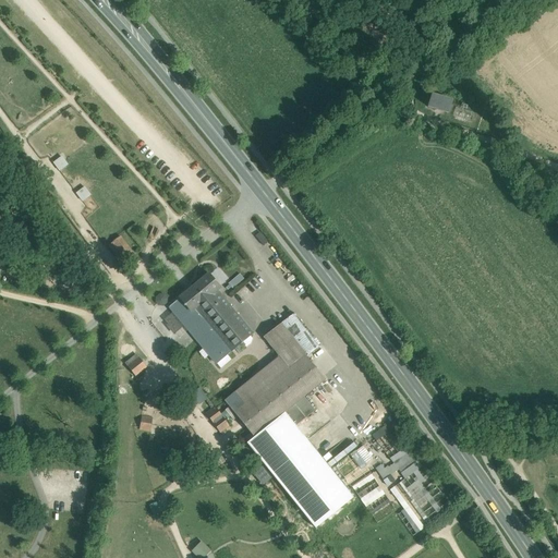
[(441,93),(432,95),(427,107),(447,113),(450,100),(441,93)]
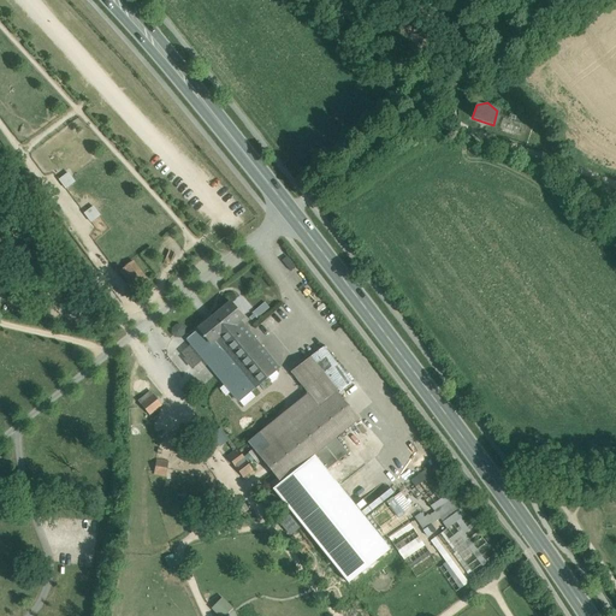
[(146,279),(132,261),(123,268),(136,286),(146,279)]
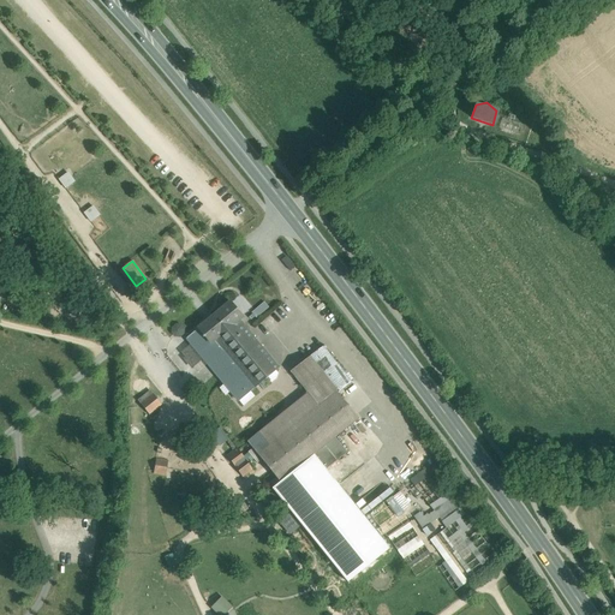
[(230,302),(197,329),(210,344),(214,341),(220,348),(245,327),(239,320),(243,317),(230,302)]
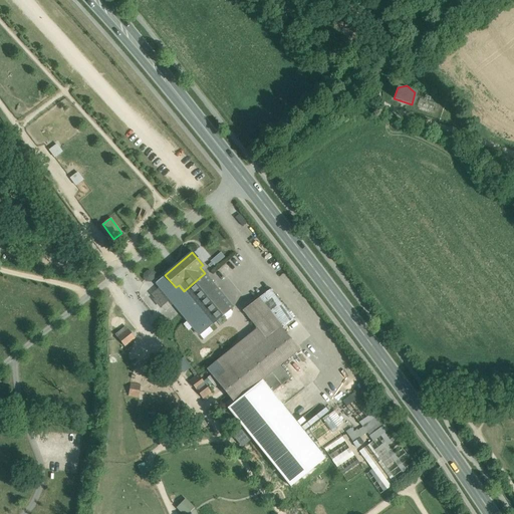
[(165,275),(157,265),(148,272),(172,301),(184,291),(179,285),(176,287),(165,275)]
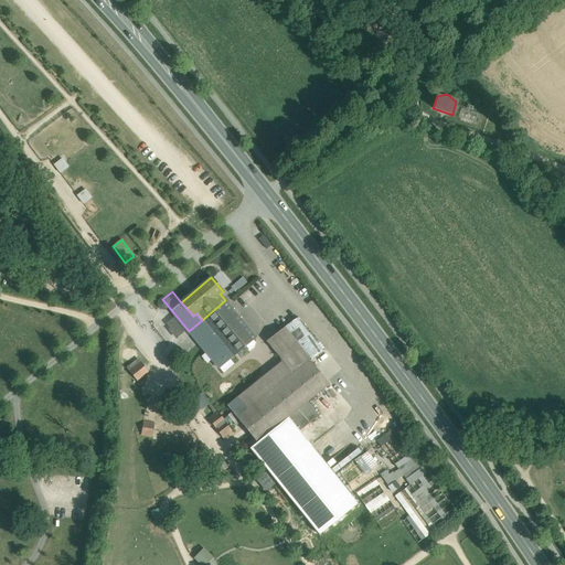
[(256,338),(225,300),(202,320),(189,331),(216,365),(222,366),(256,338)]
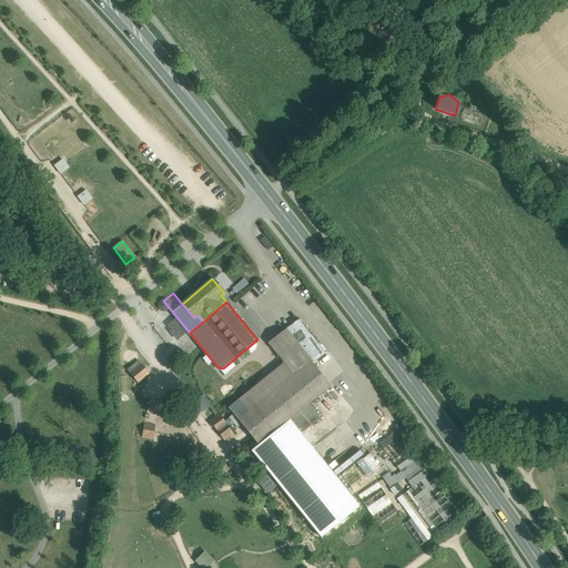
[(324,353),(298,321),(285,330),(311,363),(324,353)]
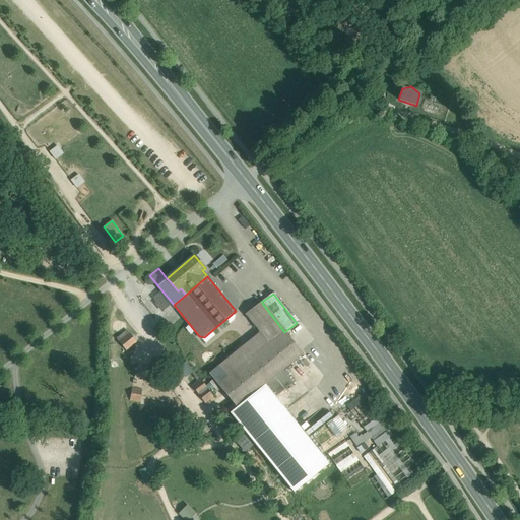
[(260,333),(209,374),(237,407),(230,412),(299,500),(337,470),(275,397),(265,384),(283,370),(303,353),(284,332),(261,302),(245,314),(260,333)]
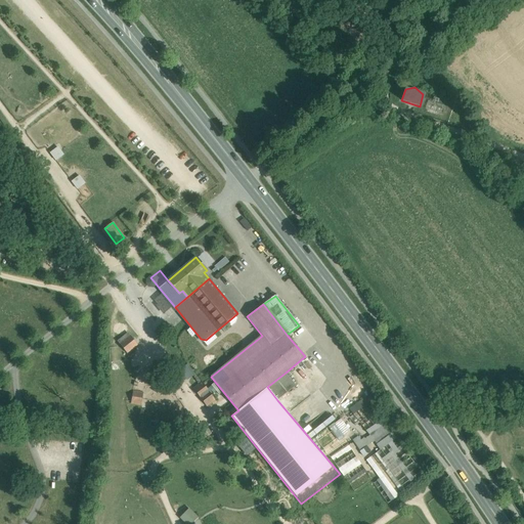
[(132,339),(122,347),(127,353),(137,345),(132,339)]
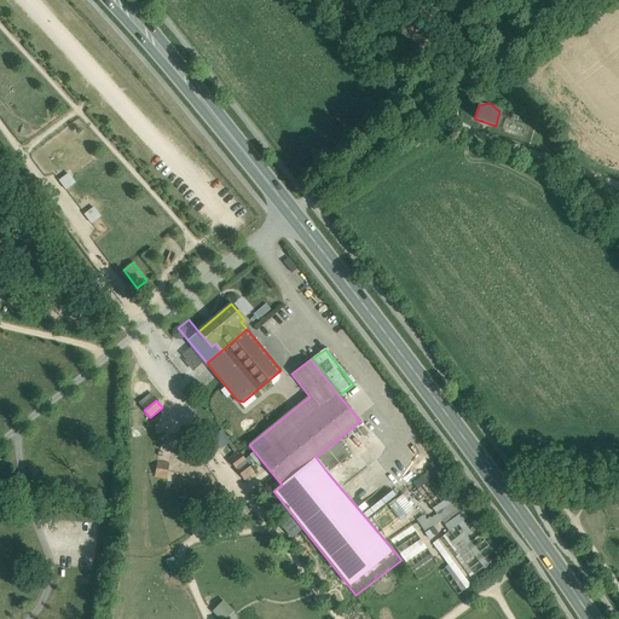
[(337,440),(316,457),(328,473),(350,455),(337,440)]
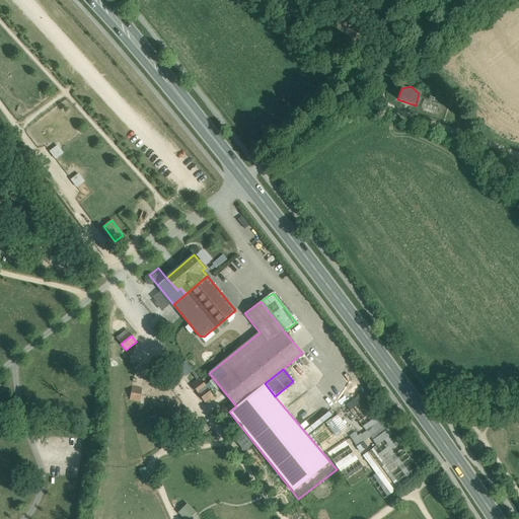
[(213,395),(201,379),(192,385),(204,402),(213,395)]
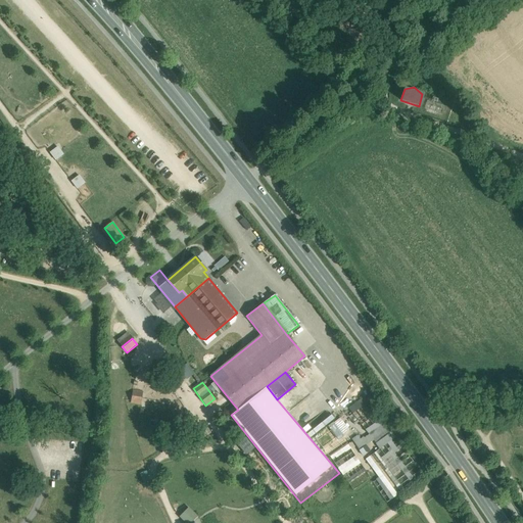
[(143,392),(133,390),(131,402),(141,405),(143,392)]
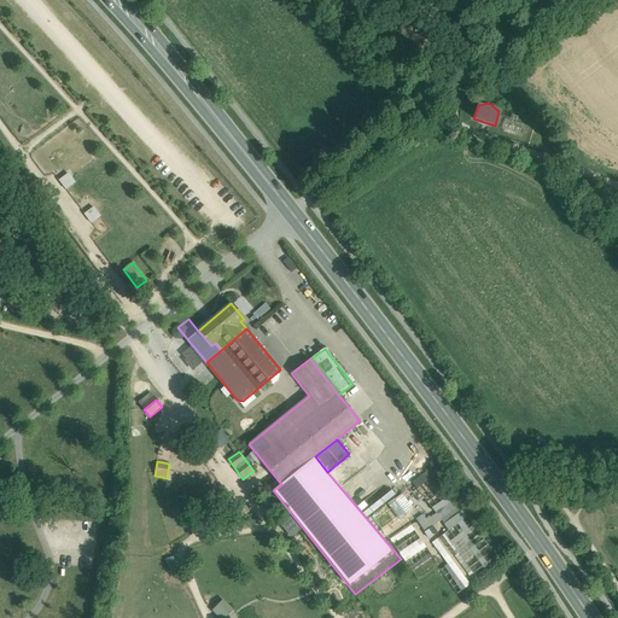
[(499,561),(453,491),(443,497),(426,471),(413,481),(431,508),(415,518),(429,537),(442,529),(437,523),(442,520),(448,530),(432,541),(462,586),(499,561)]
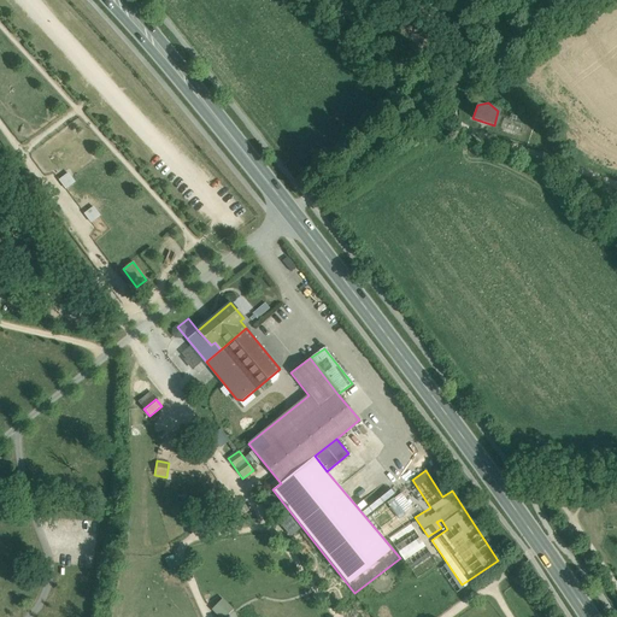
[(401,492),(393,498),(404,513),(413,507),(401,492)]
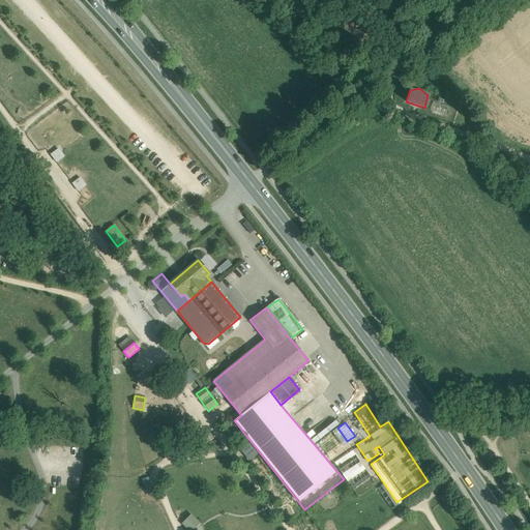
[(361,462),(343,472),(347,480),(365,470),(361,462)]
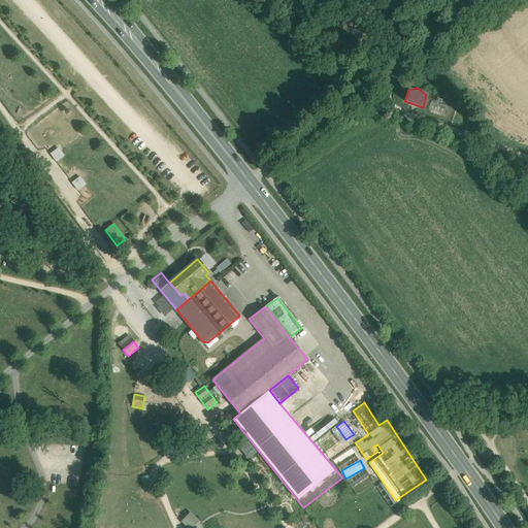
[(189,527),(191,527),(200,520),(191,510),(182,520),(189,527)]
